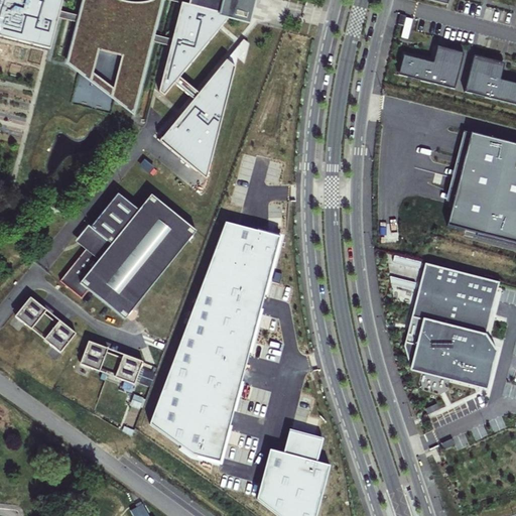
[(0,0),(0,35),(51,48),(58,18),(59,12),(62,0),(0,0)]
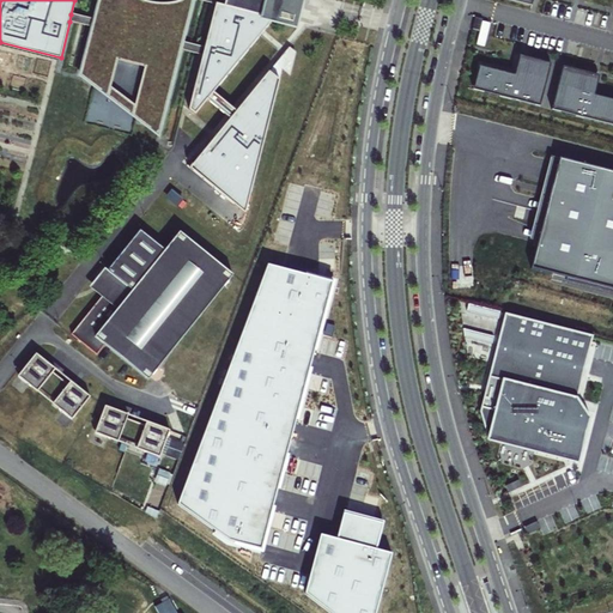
[(101,0),(96,20),(95,29),(82,80),(102,85),(103,78),(110,80),(115,64),(147,72),(138,113),(135,121),(161,128),(180,49),(182,42),(192,0),(101,0)]
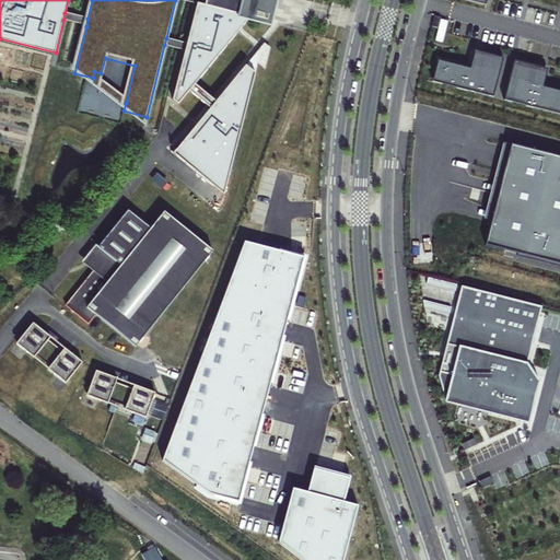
[(198,0),(198,6),(188,44),(186,50),(173,102),(179,107),(189,94),(211,111),(174,156),(224,198),(256,76),(245,67),(217,104),(195,88),(248,21),(271,27),(278,0),(277,0),(198,0)]
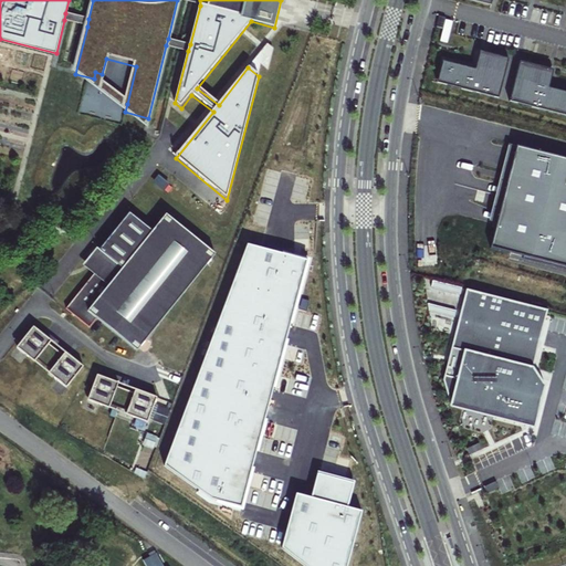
[(88,19),(65,13),(64,20),(87,27),(88,19)]
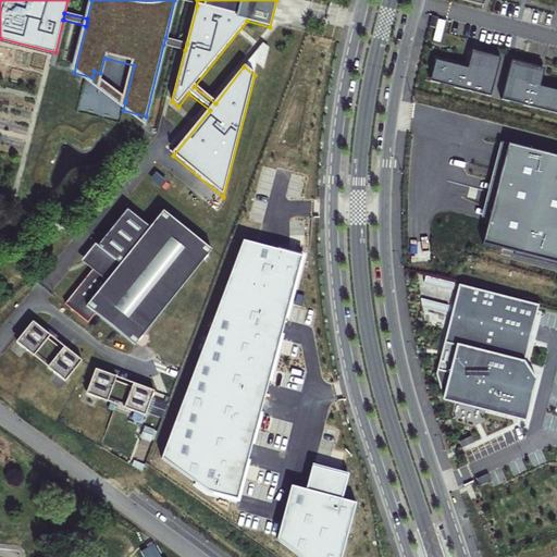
[(438,17),(433,15),(430,27),(435,28),(438,17)]
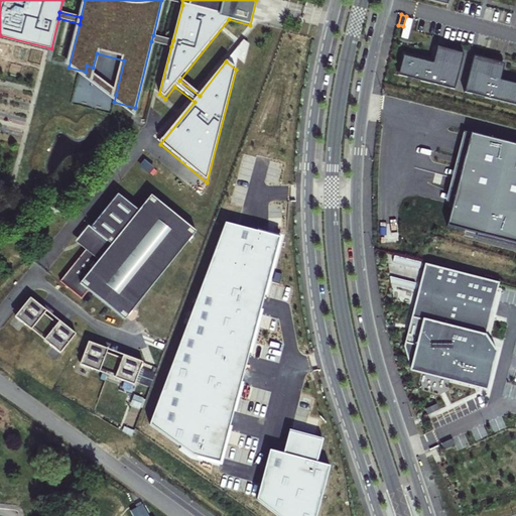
[(412,19),(406,18),(402,37),(407,38),(412,19)]
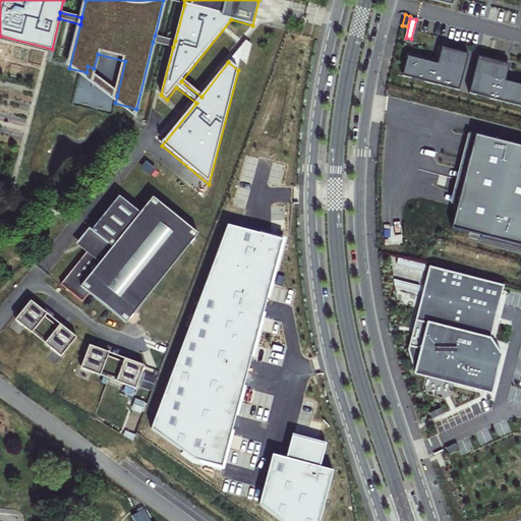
[(173,47),(175,41),(155,36),(153,42),(173,47)]
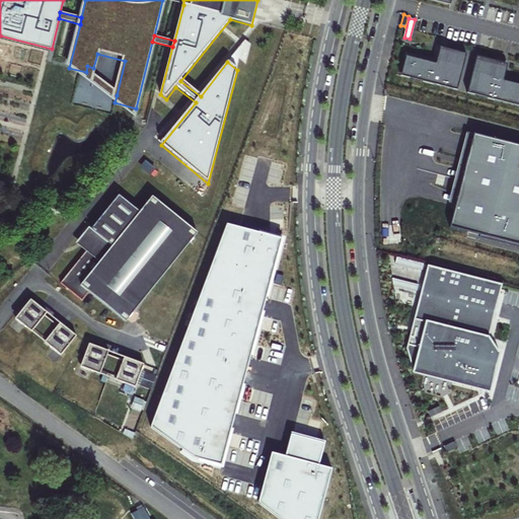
[(230,59),(237,70),(239,63),(245,68),(250,46),(244,42),(230,59)]
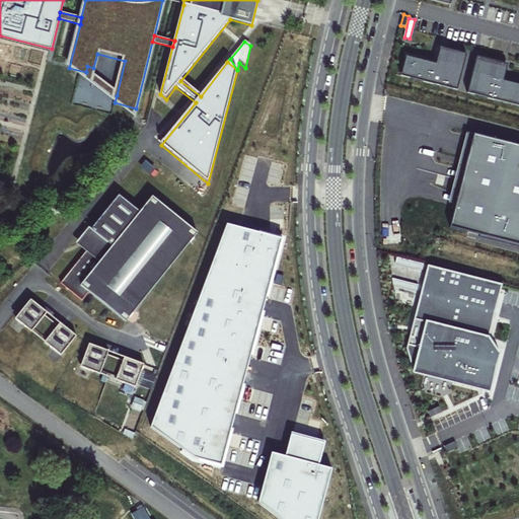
[(436,64),(405,56),(400,76),(457,91),(466,54),(440,47),(436,64)]
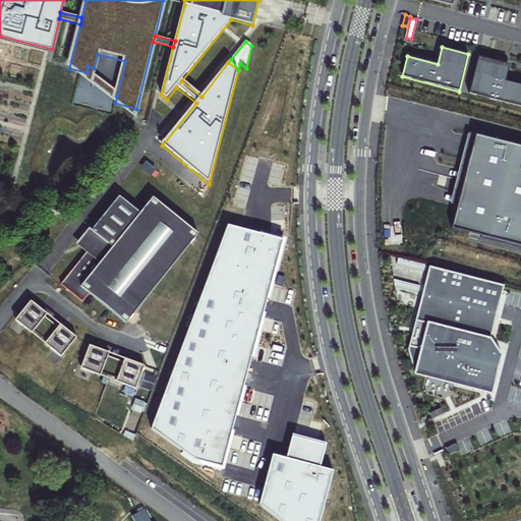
[(509,64),(478,56),(469,94),(520,106),(520,84),(505,80),(509,64)]
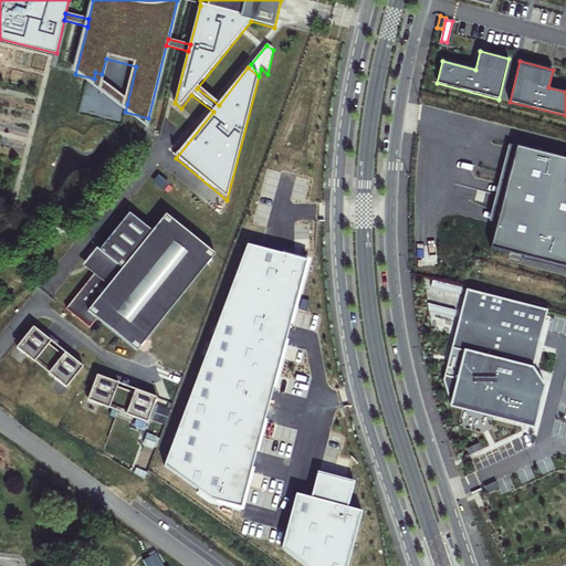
[(94,79),(75,74),(74,77),(145,130),(148,118),(125,112),(127,104),(94,79)]
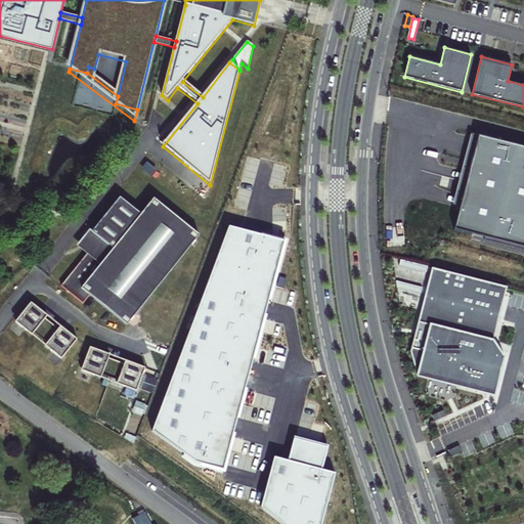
[(523,146),(471,133),(453,205),(461,207),(454,230),(473,234),(472,237),(523,250),(523,146)]
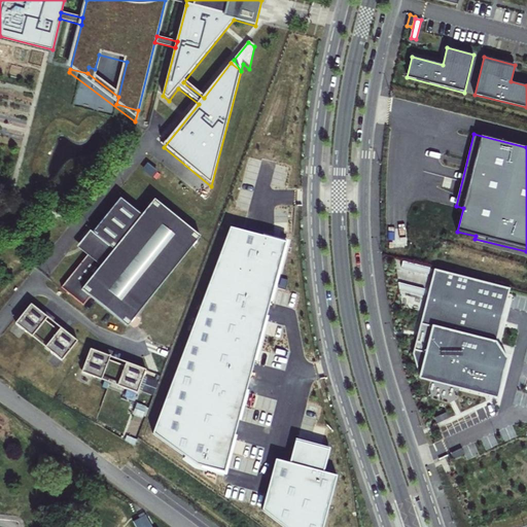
[(156,174),(148,167),(144,172),(152,179),(156,174)]
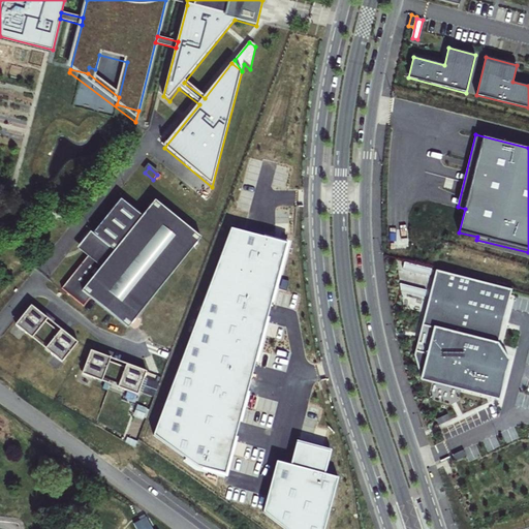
[(201,240),(155,204),(143,219),(122,201),(95,235),(92,232),(80,248),(90,257),(63,289),(85,307),(92,298),(130,330),(201,240)]
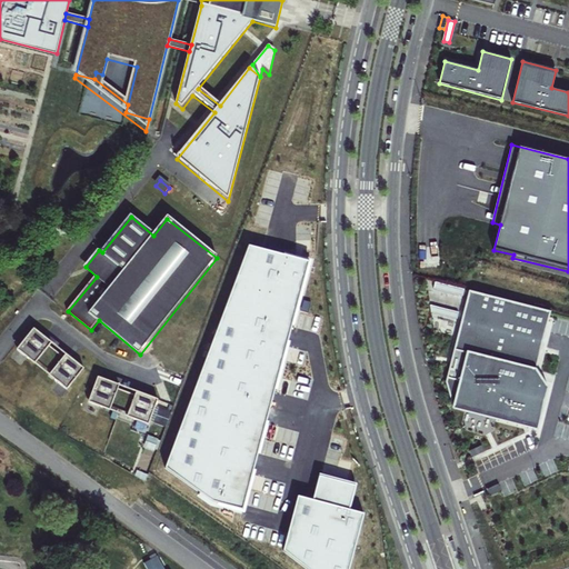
[(262,251),(249,248),(166,470),(216,503),(243,510),(297,312),(310,263),(262,251)]
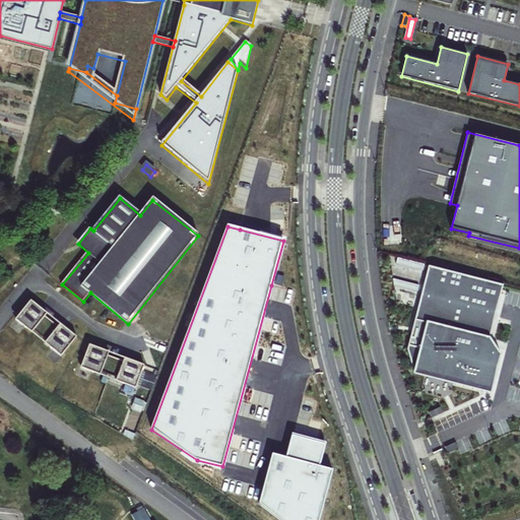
[(425,264),(397,258),(396,264),(423,271),(425,264)]
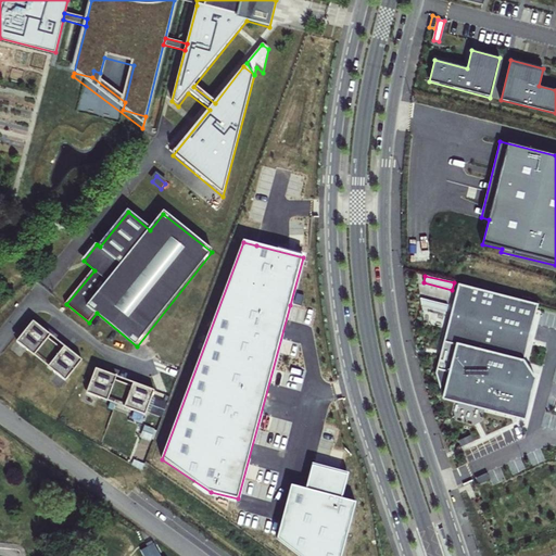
[(538,305),(458,283),(436,374),(442,397),(526,419),(535,379),(523,362),(538,305)]
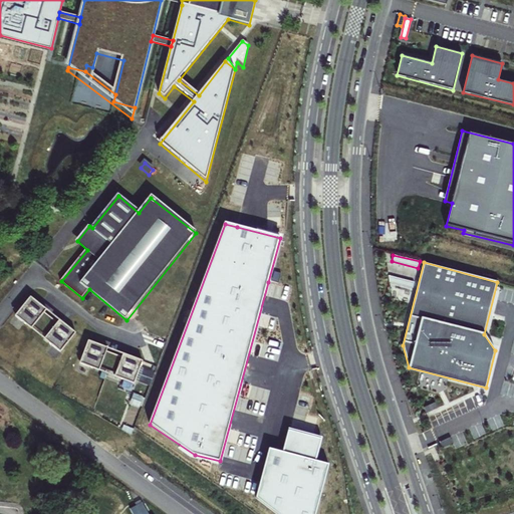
[(414,282),(389,276),(390,283),(413,288),(414,282)]
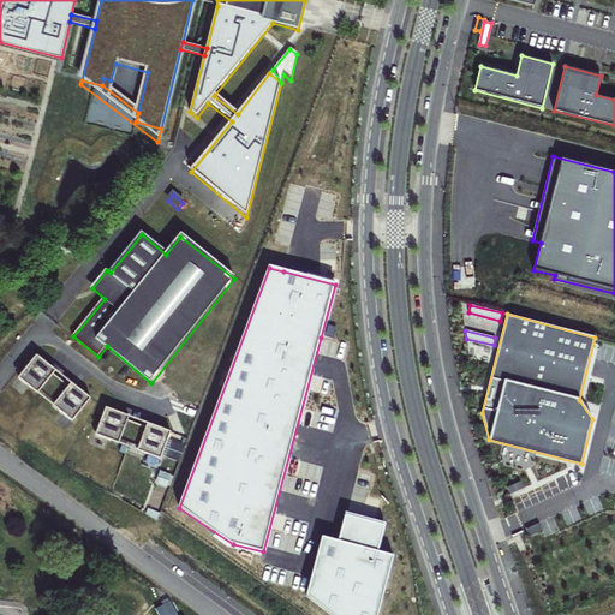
[(57,374),(36,359),(19,383),(40,398),(42,394),(58,406),(55,410),(76,423),(93,399),(72,384),(70,388),(54,377),(57,374)]
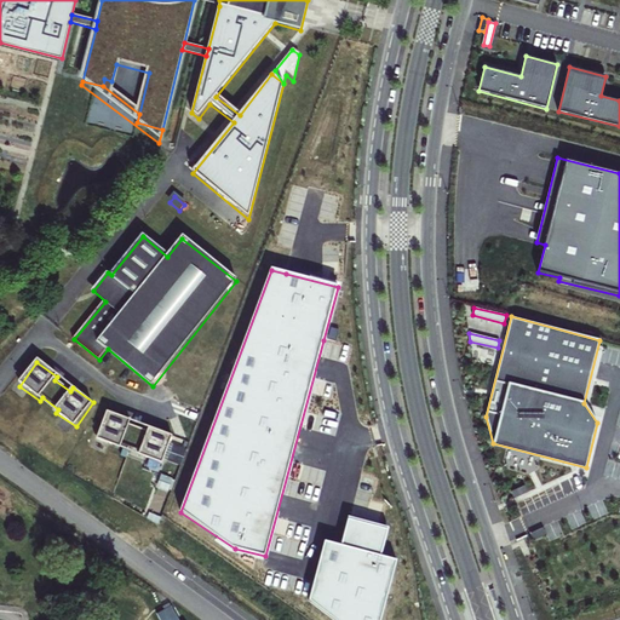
[(132,420),(108,412),(98,440),(122,448),(124,443),(142,451),(141,454),(165,463),(174,436),(150,426),(149,431),(131,424),(132,420)]
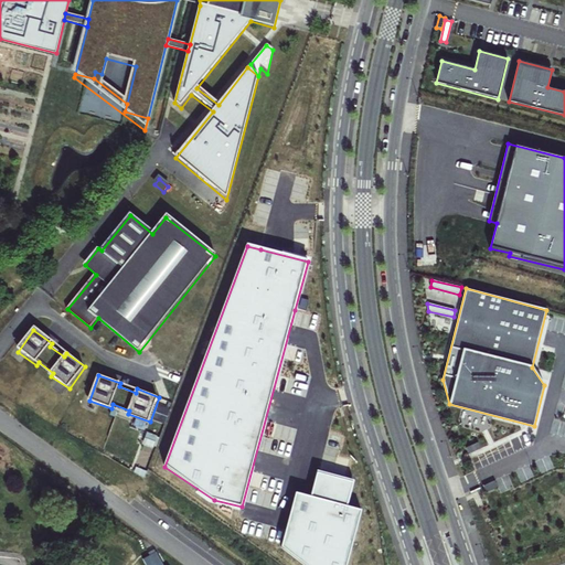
[(478,443),(467,448),(469,455),(481,449),(478,443)]
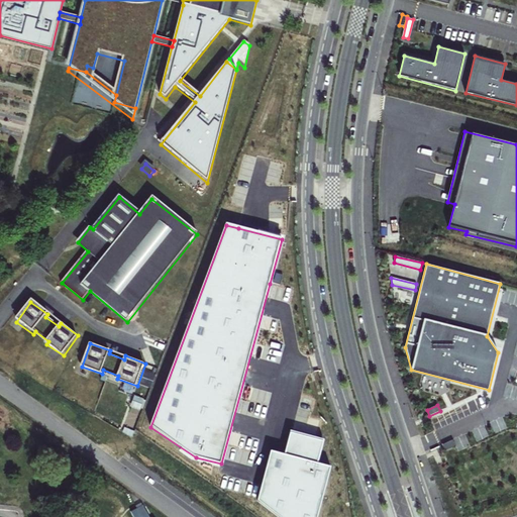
[(324,440),(291,431),(285,454),(271,451),(260,496),(259,501),(278,516),(318,516),(331,468),(318,464),(324,440)]
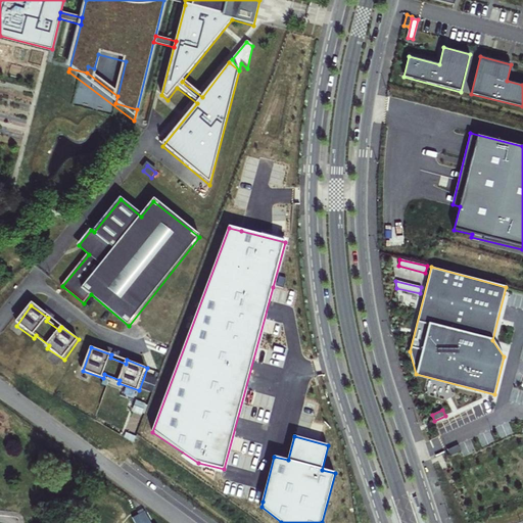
[(459,445),(447,450),(450,456),(461,450),(459,445)]
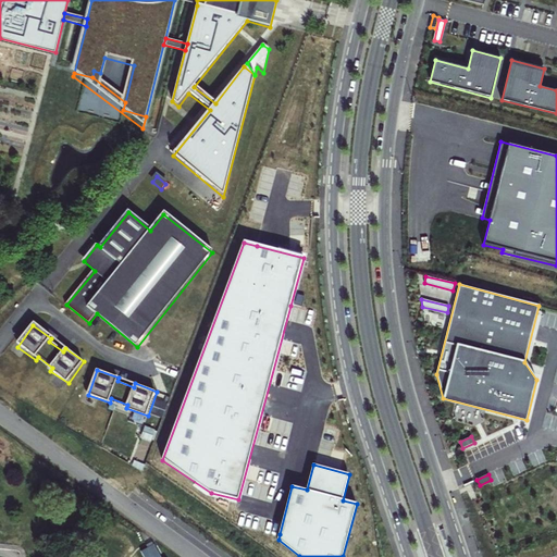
[(161,556),(156,545),(139,554),(140,556),(161,556)]
